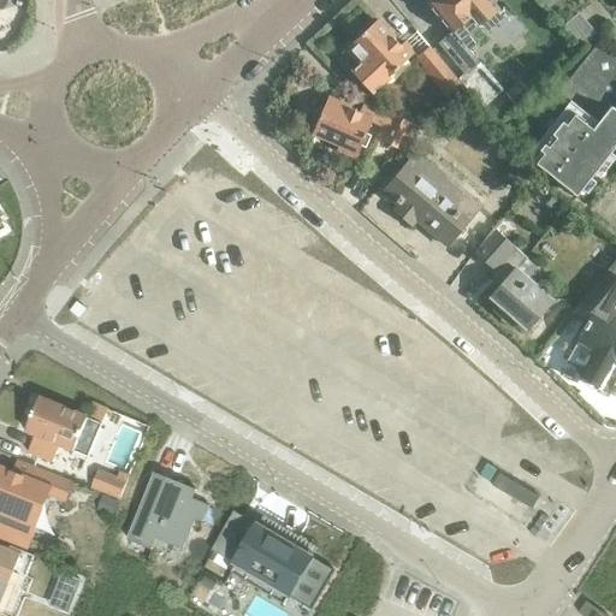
[(438,0),(440,1),(433,9),(454,33),(440,43),(465,72),(458,78),(474,96),(474,95),(484,107),(503,89),(480,63),(469,51),(479,42),(474,36),(484,29),(480,25),(498,10),(493,5),(496,3),(496,0),(438,0)]
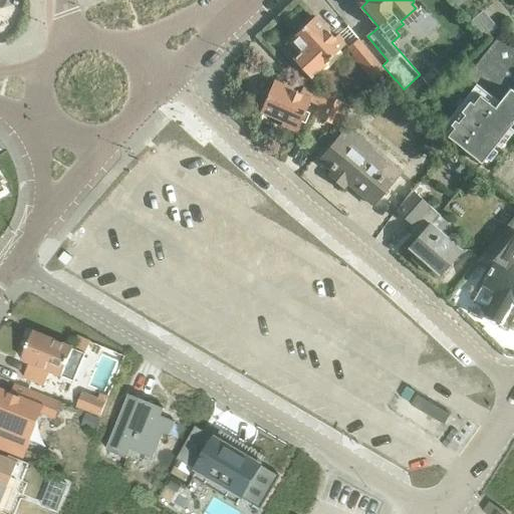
[(471,20),(482,33),(486,38),(499,28),(483,10),(471,20)]
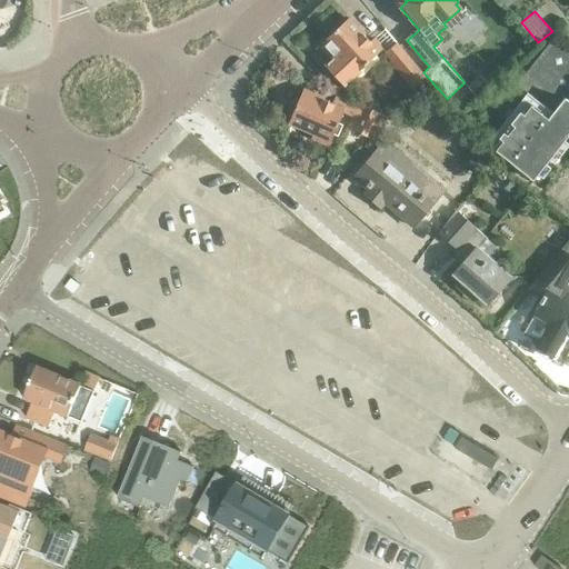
[(321,46),(332,59),(328,62),(327,61),(323,63),(345,87),(348,85),(346,82),(351,78),(352,80),(361,71),(360,70),(387,46),(378,36),(371,42),(349,19),(321,46)]
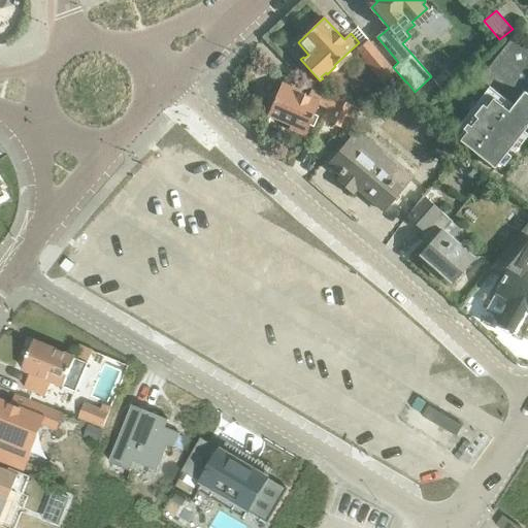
[(495,168),(527,125),(527,43),(515,37),(481,80),(494,91),(457,138),(495,168)]
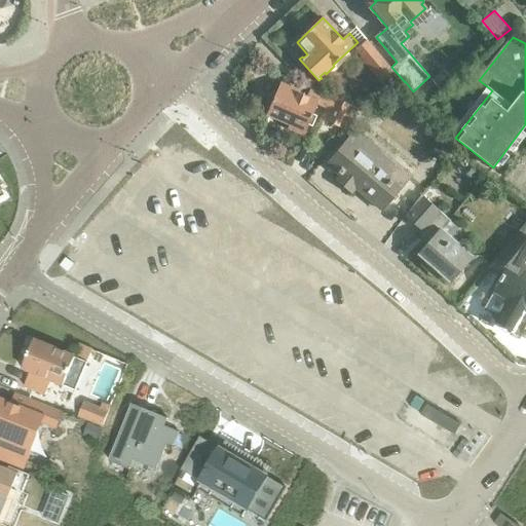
[(359,57),(382,84),(396,73),(367,39),(354,49),(360,55),(359,57)]
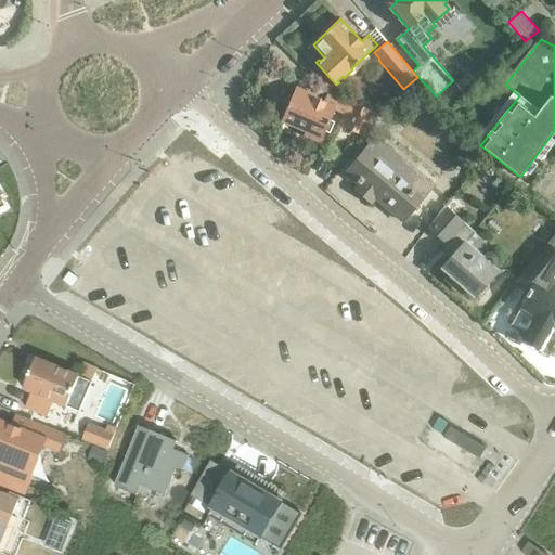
[(346,114),(350,102),(330,93),(332,87),(331,87),(324,102),(296,89),(282,120),(306,130),(304,134),(321,142),(336,110),(343,113),(346,114)]
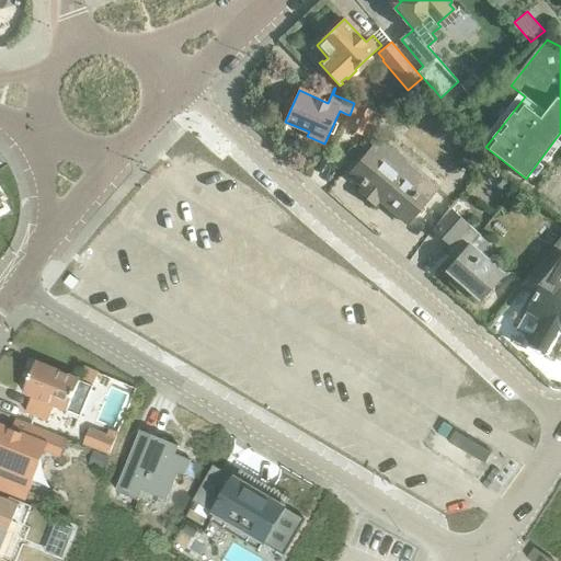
[(346,114),(341,125),(355,132),(368,138),(379,113),(366,107),(354,103),(350,115),(346,114)]
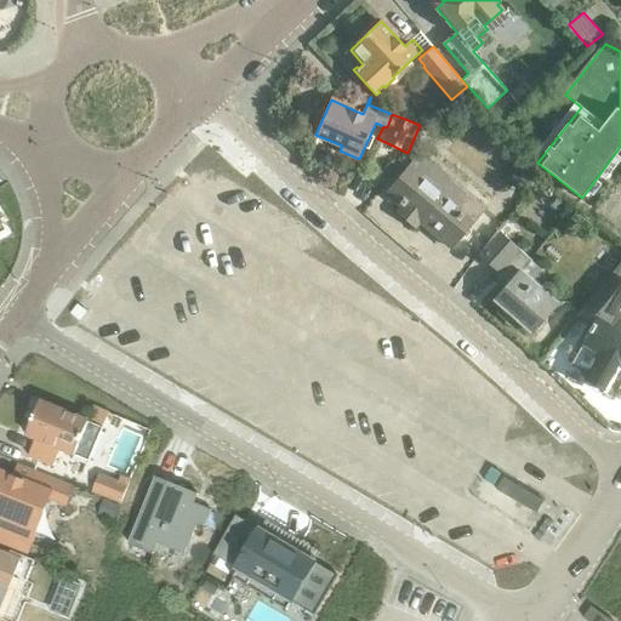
[(437,165),(436,164),(421,152),(392,188),(405,199),(402,203),(404,205),(398,212),(416,227),(420,221),(453,248),(486,206),(437,165)]
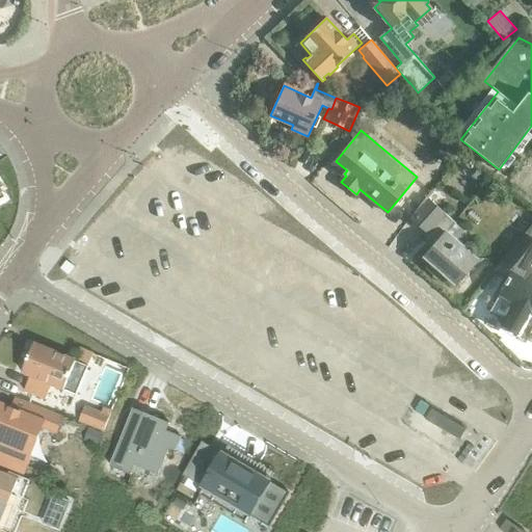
[(0,207),(10,201),(5,192),(7,190),(0,177),(0,207)]
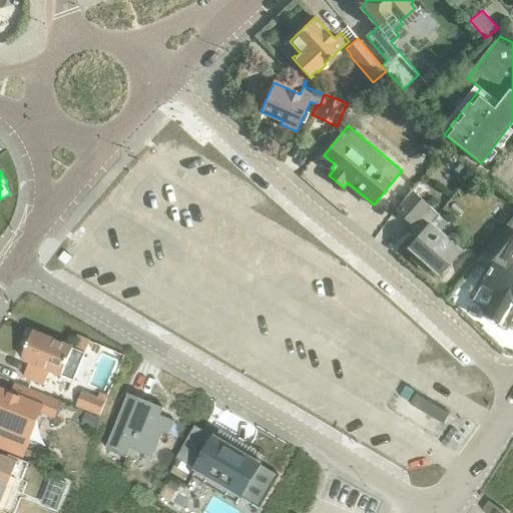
[(449,223),(440,214),(413,191),(397,209),(404,215),(413,223),(409,228),(419,237),(410,247),(440,274),(461,249),(441,232),(449,223)]
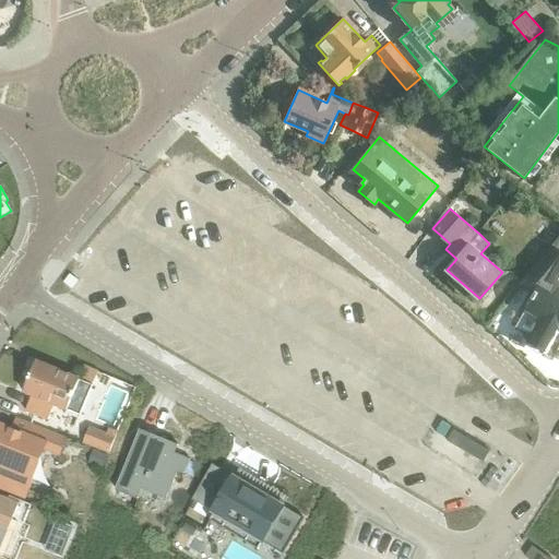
[(558,238),(520,287),(532,294),(513,329),(530,337),(527,342),(546,352),(545,353),(552,357),(558,344),(558,238)]
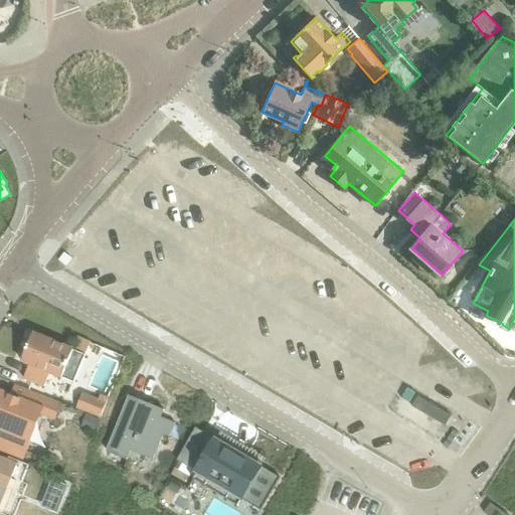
[(78,337),(72,350),(34,334),(23,362),(29,364),(23,378),(44,386),(50,373),(74,383),(82,366),(87,356),(86,355),(91,342),(78,337)]
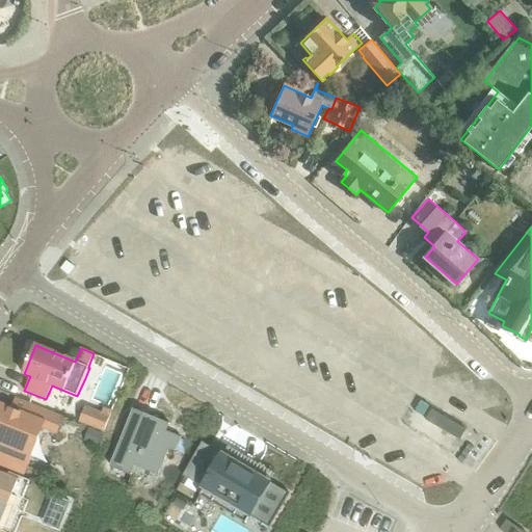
[(37,439),(42,429),(49,411),(31,404),(26,416),(0,404),(0,464),(10,469),(18,452),(25,433),(37,439)]
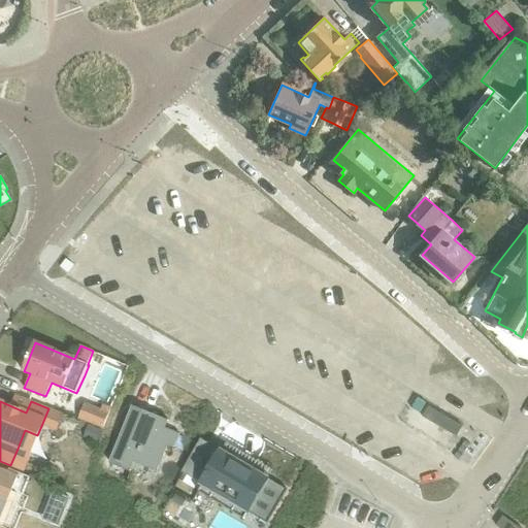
[(78,419),(103,429),(111,407),(103,404),(101,409),(85,403),(78,419)]
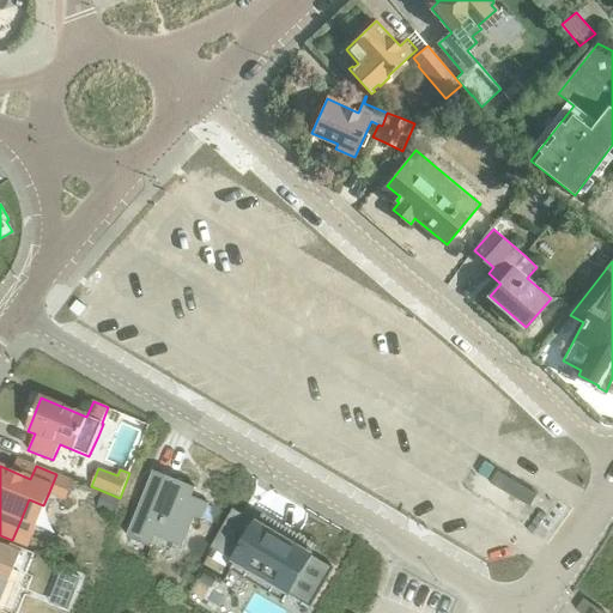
[(196,489),(157,473),(129,540),(152,548),(156,538),(183,548),(195,517),(202,521),(210,504),(193,497),(196,489)]
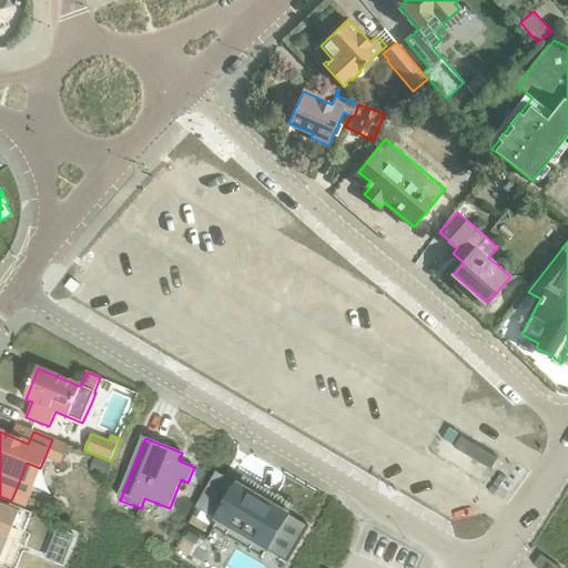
[(308,527),(240,487),(231,482),(222,494),(232,500),(226,509),(224,509),(221,515),(223,516),(219,521),(287,563),(308,527)]
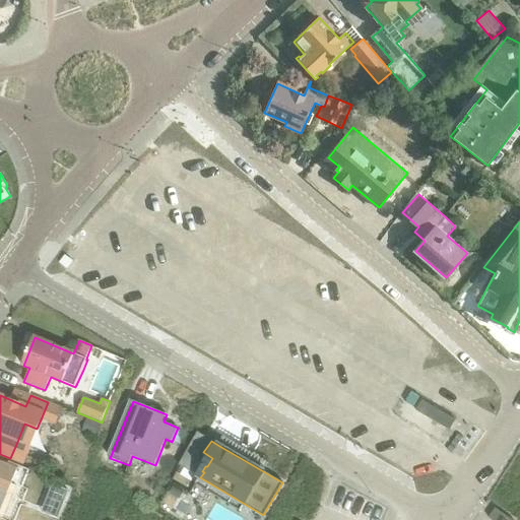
[(0,460),(0,510),(18,468),(0,460)]
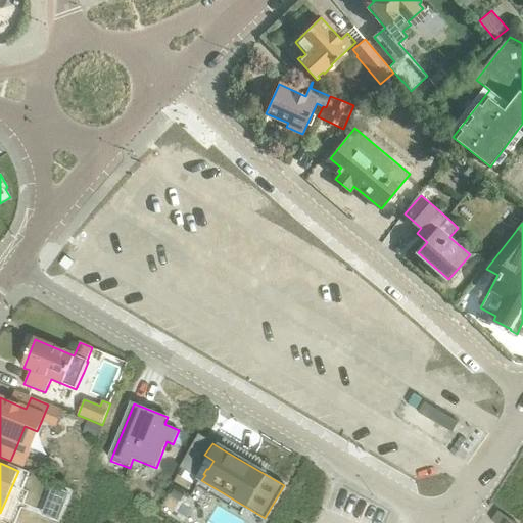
[(53,486),(41,515),(58,521),(69,493),(53,486)]
